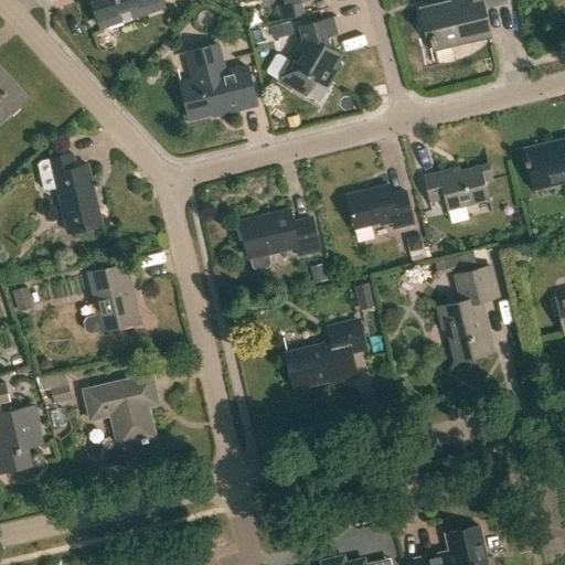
[(91,0),(99,25),(163,6),(161,0),(91,0)]
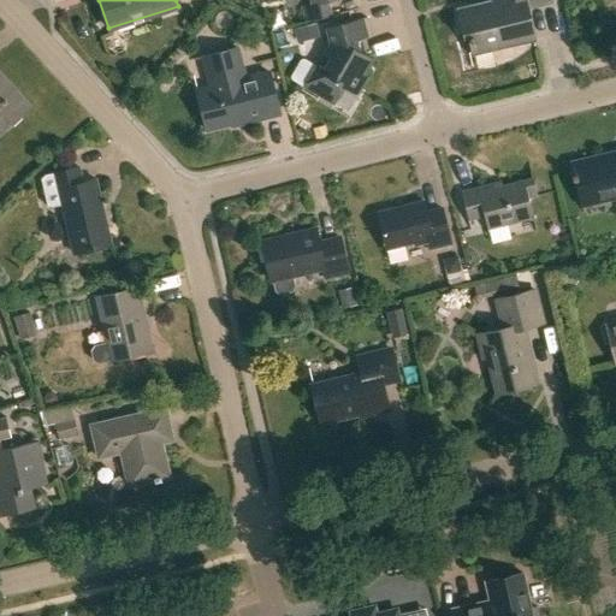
[(335,22),(332,15),(329,0),(330,0),(311,0),(312,4),(300,6),(304,22),(315,19),(317,27),(335,22)]
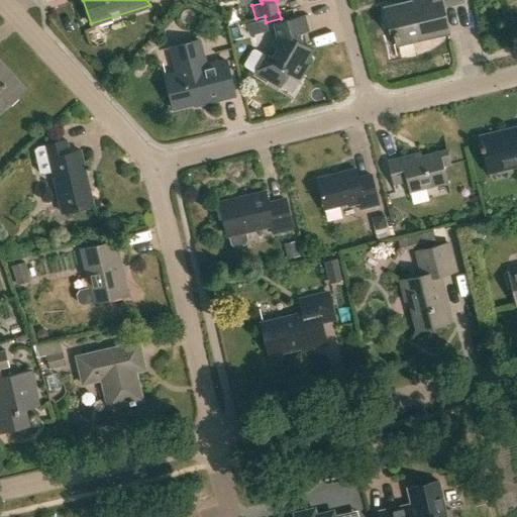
[(463,4),(462,0),(430,0),(388,10),(397,45),(448,33),(442,9),(463,4)]
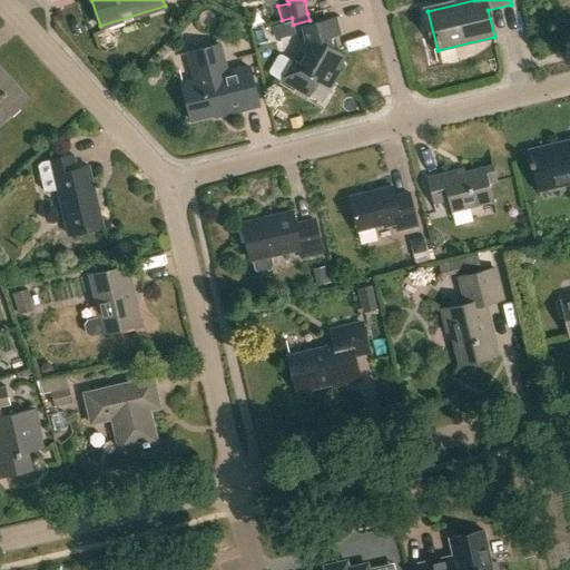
[(282,80),(308,96),(317,79),(331,87),(340,71),(335,70),(344,55),(338,51),(332,36),(340,33),(335,17),(301,27),(305,40),(293,61),(281,55),(278,56),(269,71),(271,72),(282,79),(282,80)]
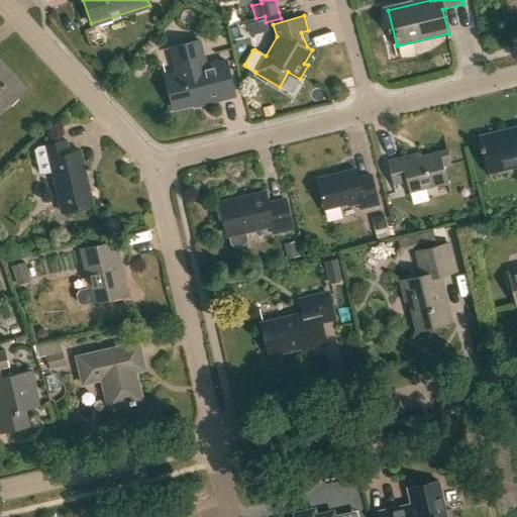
[(265,20),(246,25),(249,36),(268,32),(265,20)]
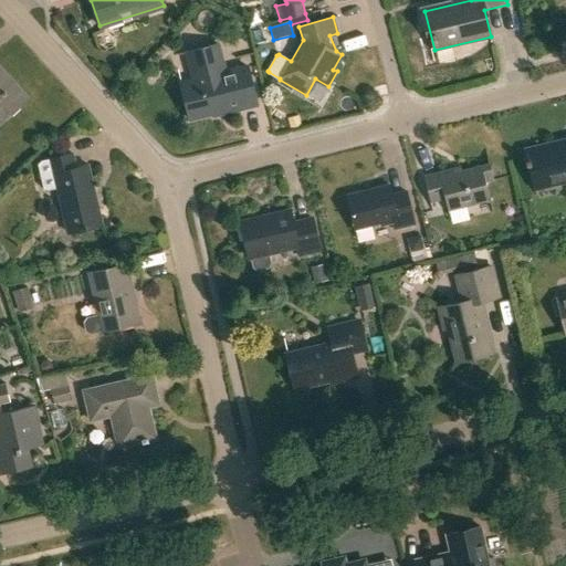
[(224,73),(218,45),(186,54),(192,82),(179,84),(189,121),(222,113),(223,115),(257,107),(247,67),(224,73)]
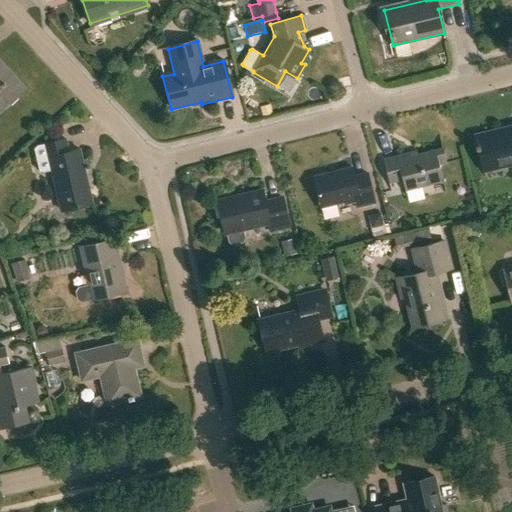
[(0,111),(24,89),(12,76),(8,80),(0,71),(0,111)]
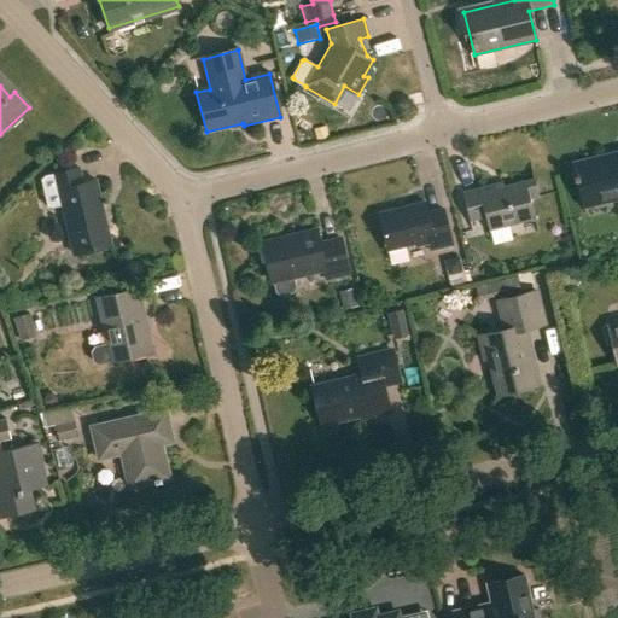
[(617,155),(573,165),(583,205),(617,197),(617,155)]
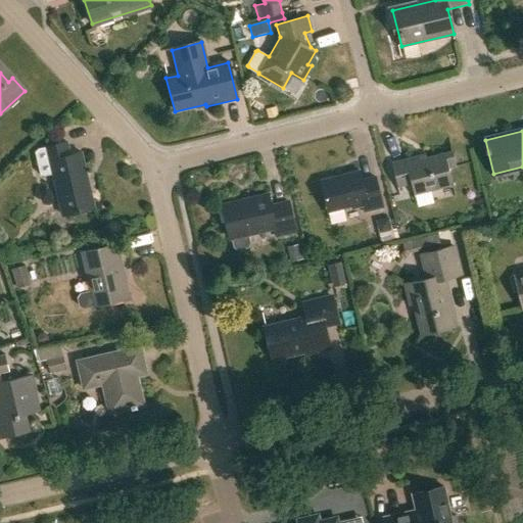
[(43,176),(53,174),(62,216),(94,209),(82,154),(70,156),(67,144),(38,150),(35,153),(41,175),(43,176)]
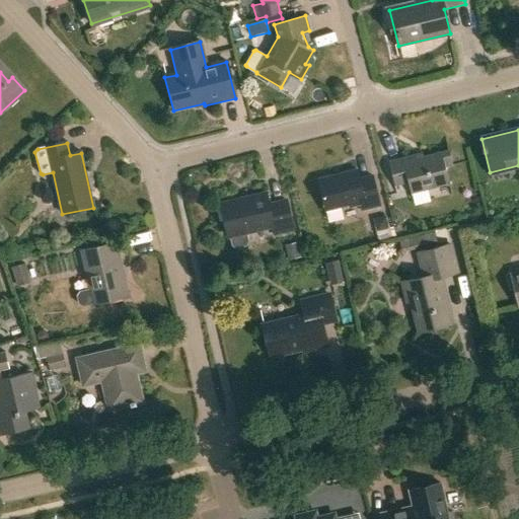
[(452,166),(448,151),(422,158),(421,154),(388,163),(394,187),(406,183),(410,196),(449,186),(445,168),(452,166)]
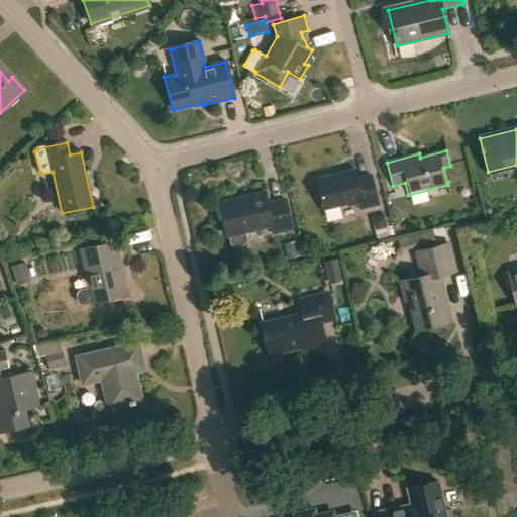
[(354,171),(316,180),(323,209),(323,208),(326,219),(329,221),(340,218),(341,215),(339,205),(345,203),(346,207),(357,204),(359,212),(378,207),(376,200),(370,176),(357,179),(354,171)]
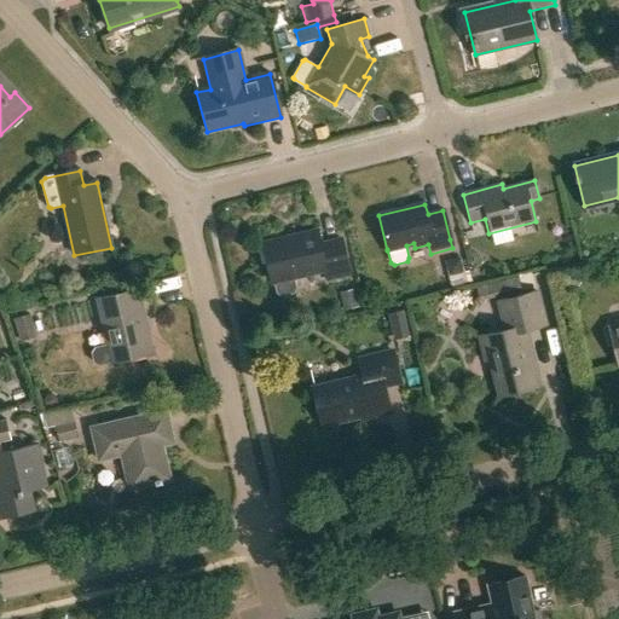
[(272,284),(275,283),(277,294),(282,296),(294,294),(296,289),(294,278),(324,271),(328,281),(350,276),(341,241),(319,246),(316,232),(262,246),(272,284)]
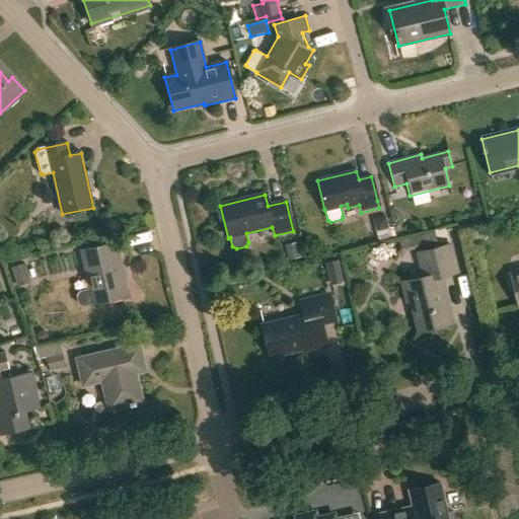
[(375,224),(379,241),(391,238),(387,221),(375,224)]
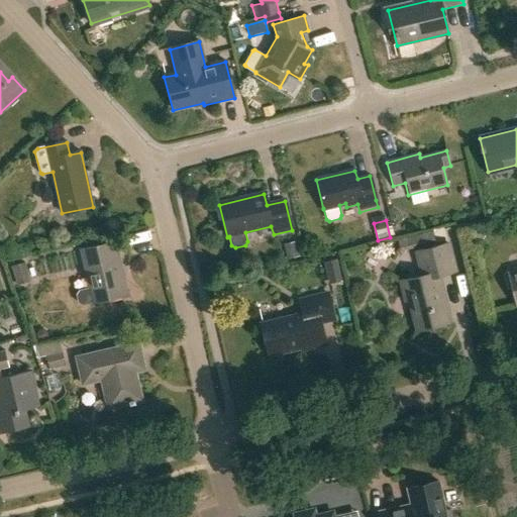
[(432,231),(398,240),(401,251),(435,242),(432,231)]
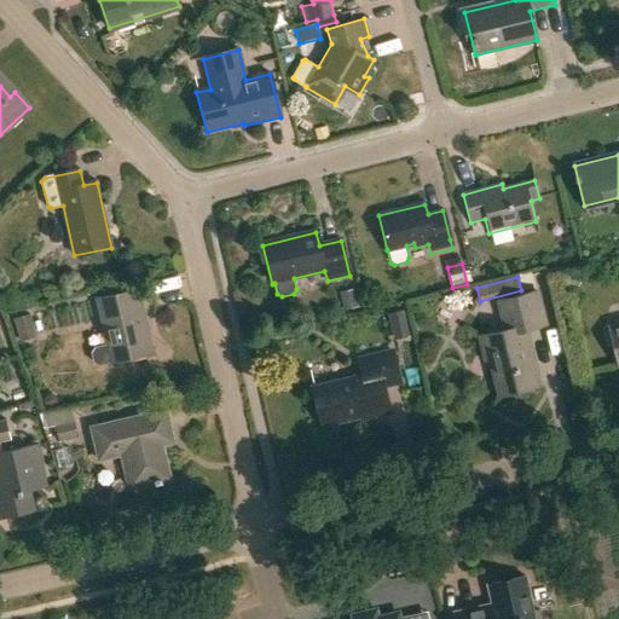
[(356,289),(340,293),(343,311),(359,307),(356,289)]
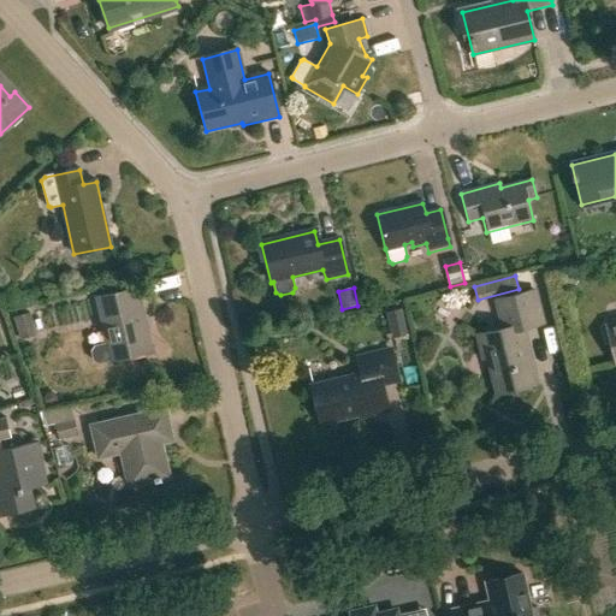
[(94,347),(92,351),(93,361),(99,365),(112,361),(153,353),(138,289),(98,298),(107,343),(94,347)]
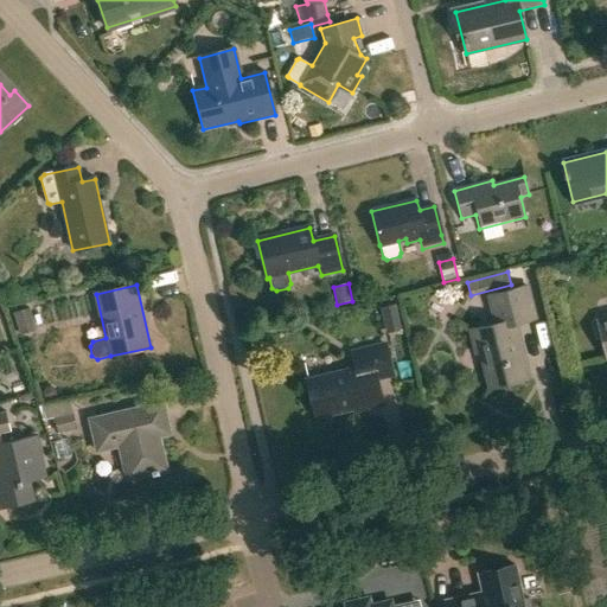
[(535,318),(526,286),(489,295),(496,323),(470,330),(475,352),(479,351),(489,387),(529,377),(515,323),(535,318)]
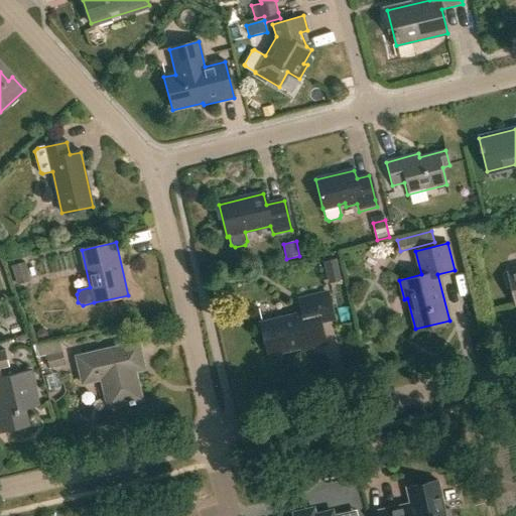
[(337,259),(324,262),(329,283),(342,280),(337,259)]
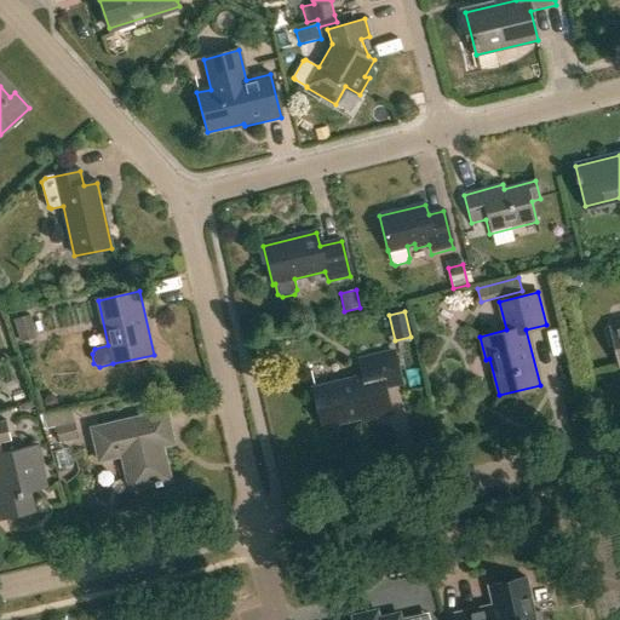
[(36,337),(29,314),(13,319),(21,342),(36,337)]
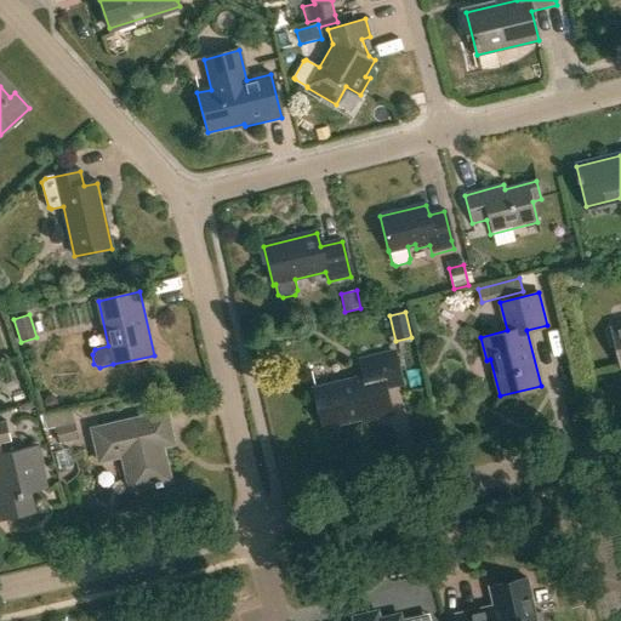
[(400,385),(393,353),(360,362),(364,377),(313,389),(323,428),(374,415),(375,419),(392,414),(385,388),(400,385)]
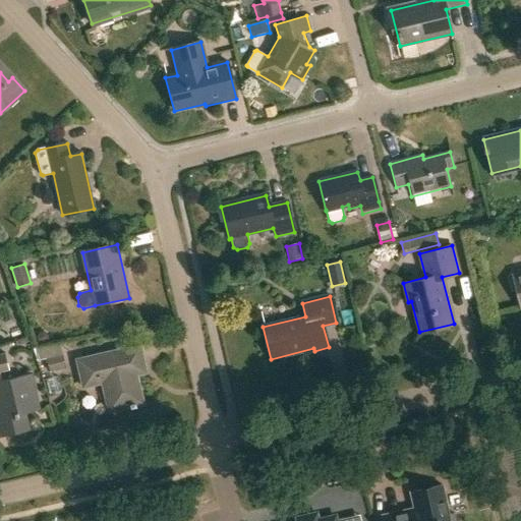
[(39,333),(37,337),(38,342),(42,344),(47,343),(49,339),(48,334),(44,332),(39,333)]
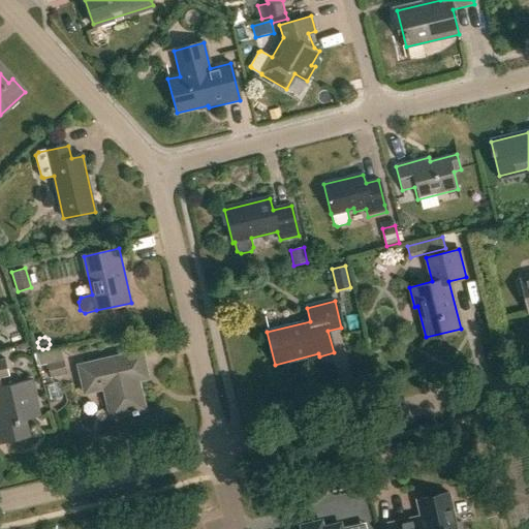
[(148,377),(142,349),(78,365),(84,392),(103,387),(110,416),(145,409),(138,379),(148,377)]
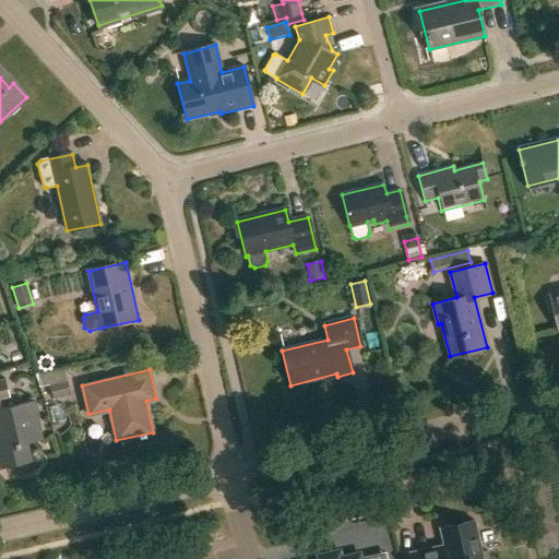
[(38,388),(50,385),(52,397),(70,394),(64,372),(48,376),(48,372),(36,375),(38,388)]
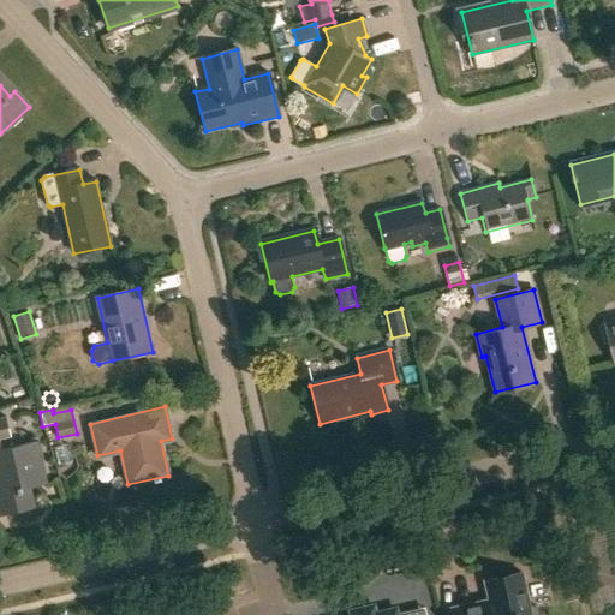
[(0,512),(1,518),(35,509),(30,489),(46,485),(36,443),(1,452),(0,445),(0,440),(11,439),(7,419),(0,421),(0,512)]
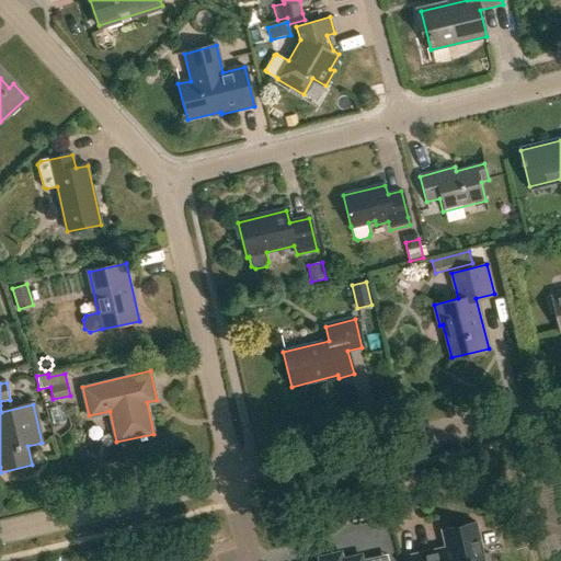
[(446,548),(412,556),(412,560),(492,560),(491,553),(483,554),(476,523),(442,530),(446,548)]
